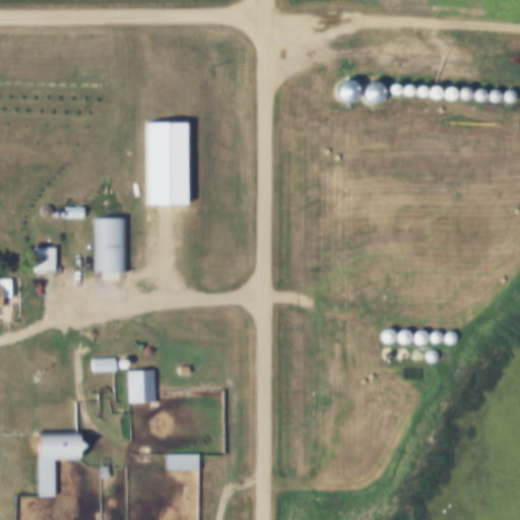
[(95,219),(95,274),(128,274),(128,219),(95,219)]
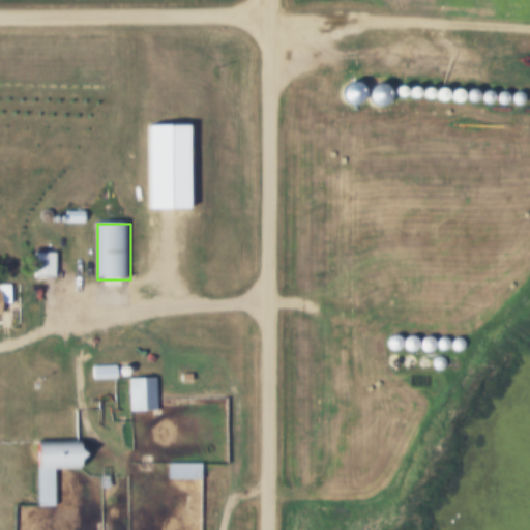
[(57,280),(57,256),(34,256),(34,280),(57,280)]
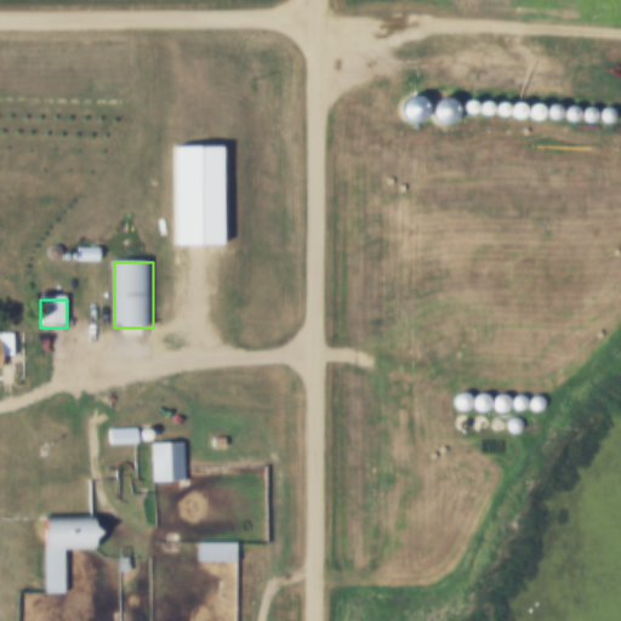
[(0,340),(0,372),(5,374),(5,382),(13,382),(16,341),(0,340)]
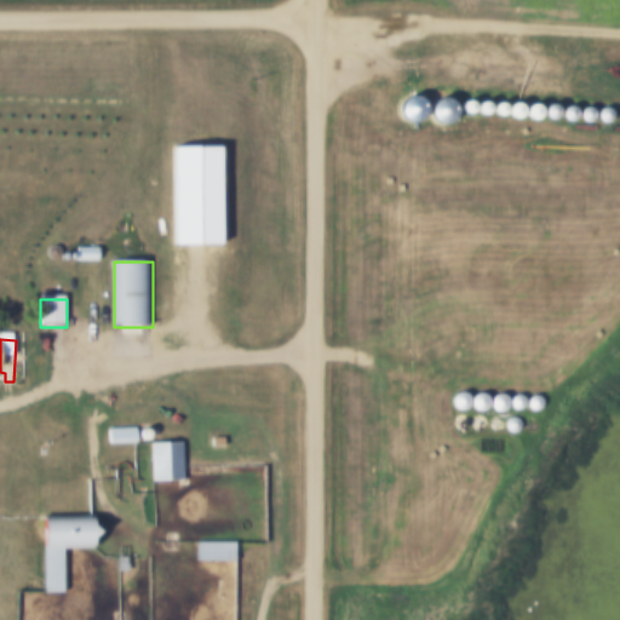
[(185,445),(153,445),(153,484),(185,484),(185,445)]
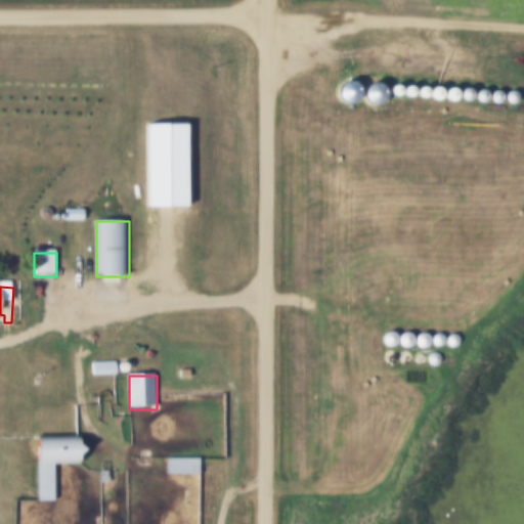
[(202,477),(202,460),(167,460),(167,477),(202,477)]
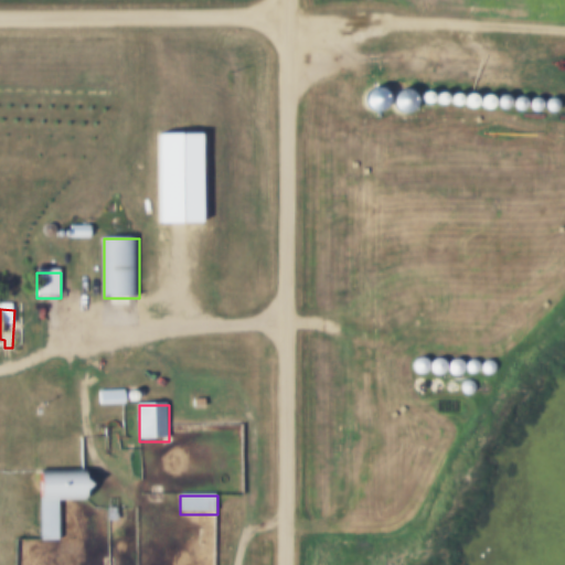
[(41,543),(59,543),(59,503),(41,503),(41,543)]
